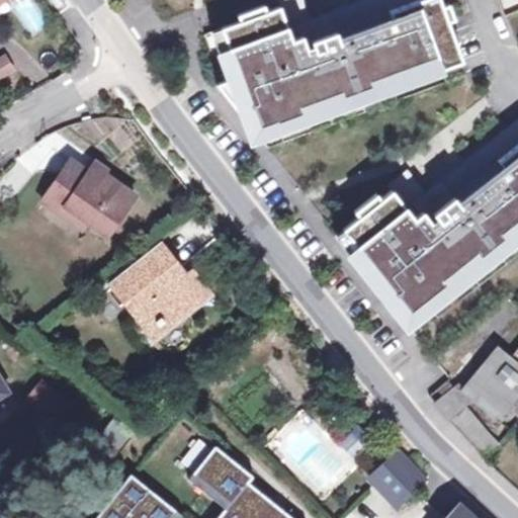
[(28,0),(23,0),(11,9),(30,36),(47,25),(28,0)]
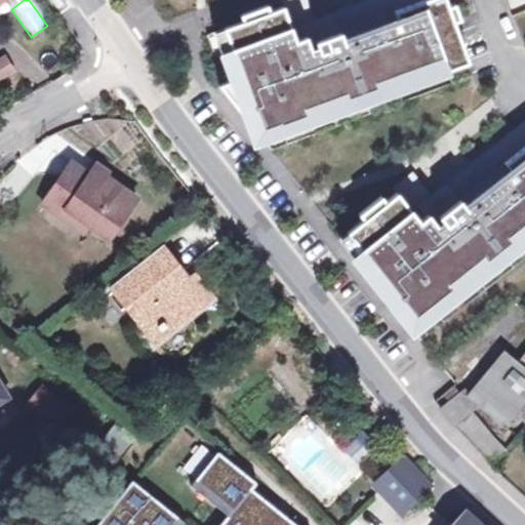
[(234,80),(220,85),(263,136),(310,119),(309,117),(349,103),(350,105),(380,93),(379,90),(419,76),(420,79),(448,69),(447,66),(468,58),(454,22),(460,19),(455,4),(448,6),(446,0),(381,0),(313,25),(304,0),(283,0),(282,1),(284,7),(271,12),(269,7),(241,17),(243,22),(216,31),(234,80)]
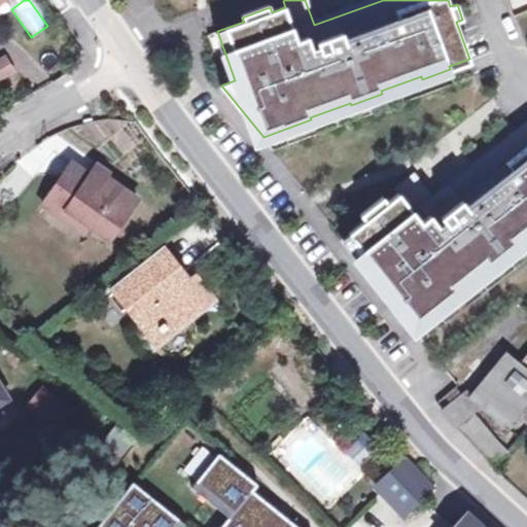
[(0,59),(0,77),(16,69),(9,55),(0,59)]
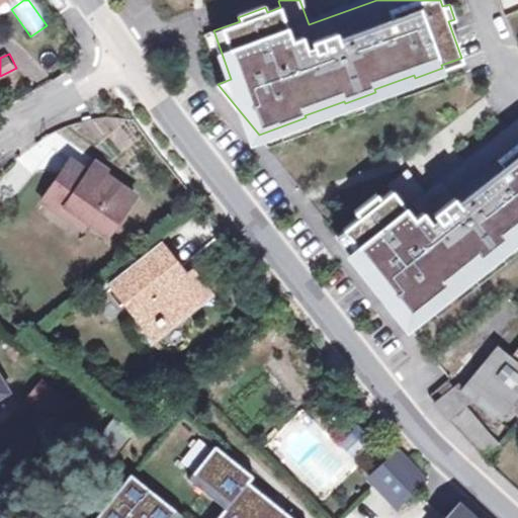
[(360,217),(337,235),(408,323),(517,236),(517,126),(426,199),(406,173),(389,185),(393,191),(382,198),(378,193),(355,210),(360,217)]
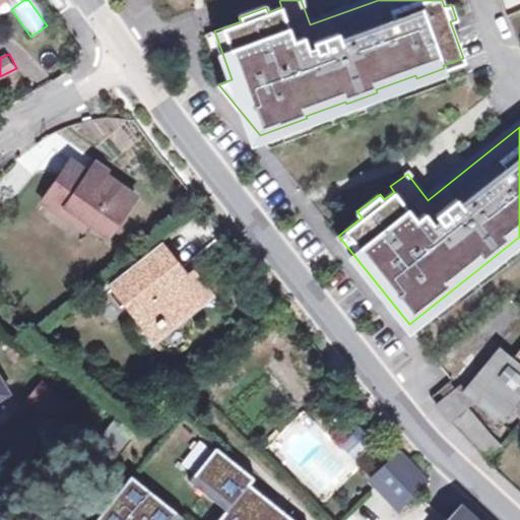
[(66,208),(90,225),(109,237),(136,197),(107,177),(110,171),(98,163),(89,174),(71,160),(43,202),(61,215),(66,208)]
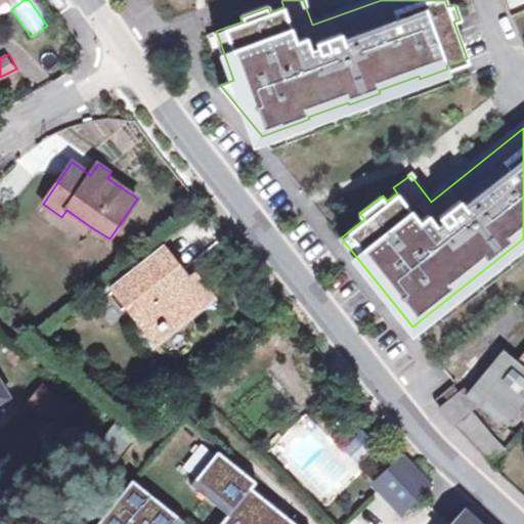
[(183,205),(194,197),(185,184),(175,193),(183,205)]
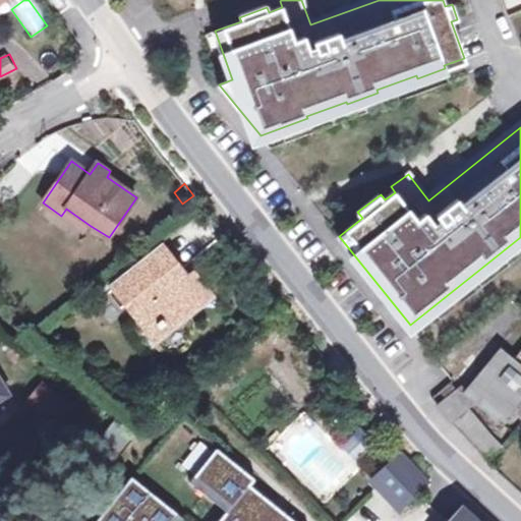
[(85,233),(91,226),(66,209),(61,216),(85,233)]
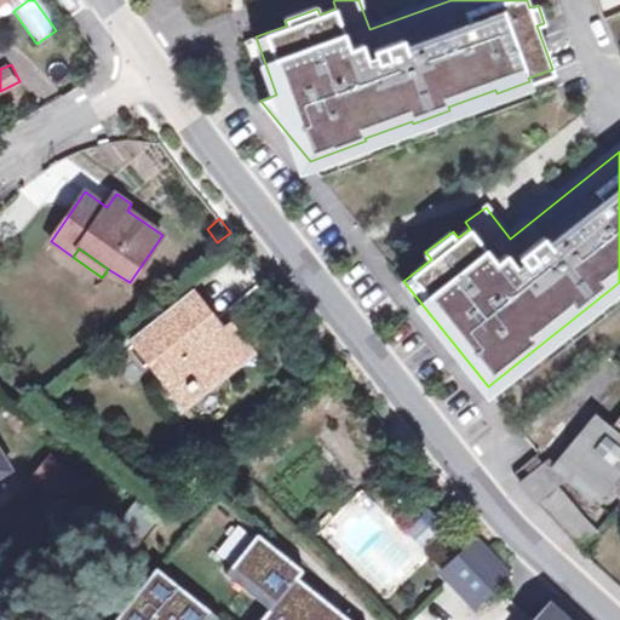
[(222,331),(214,322),(218,320),(195,293),(137,340),(182,396),(206,378),(212,385),(256,351),(233,322),(222,331)]
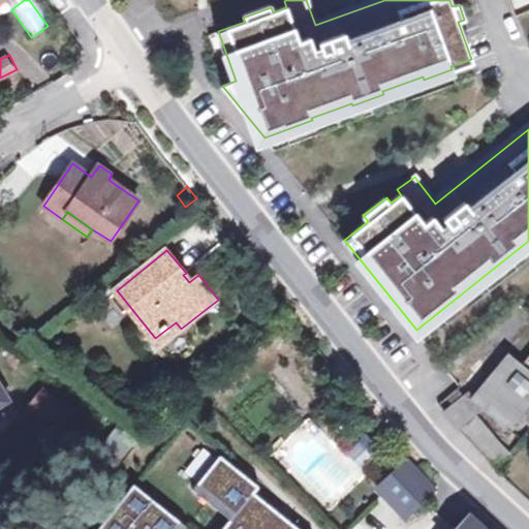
[(508,353),(473,397),(507,426),(510,421),(515,424),(520,417),(528,425),(528,356),(523,365),(508,353)]
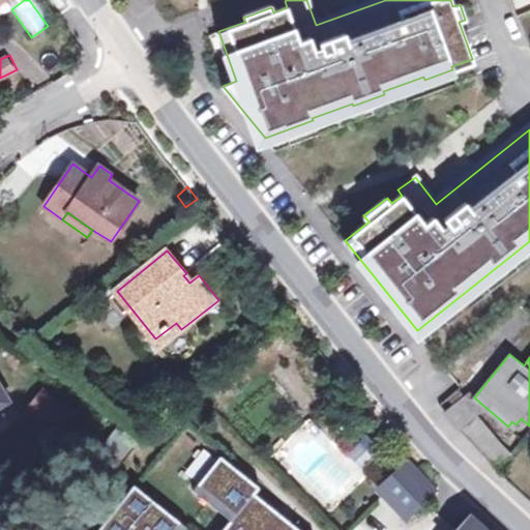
[(446,410),(463,398),(458,390),(440,403),(446,410)]
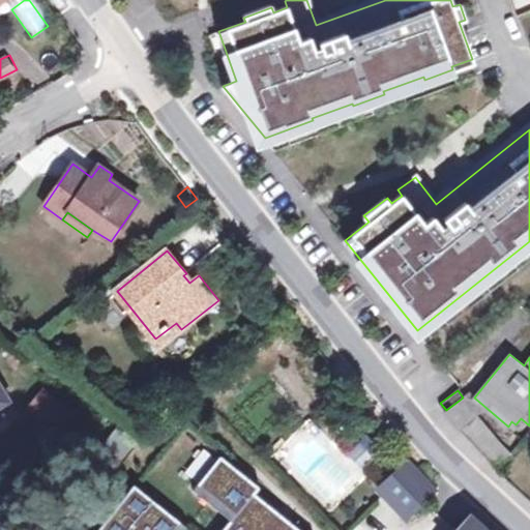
[(68,415),(42,394),(32,408),(59,429),(68,415)]
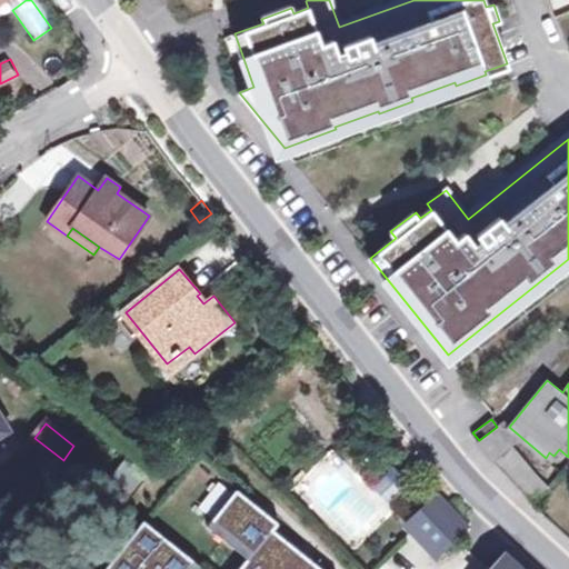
[(497,427),(479,440),(496,461),(539,511),(553,492),(511,446),(497,427)]
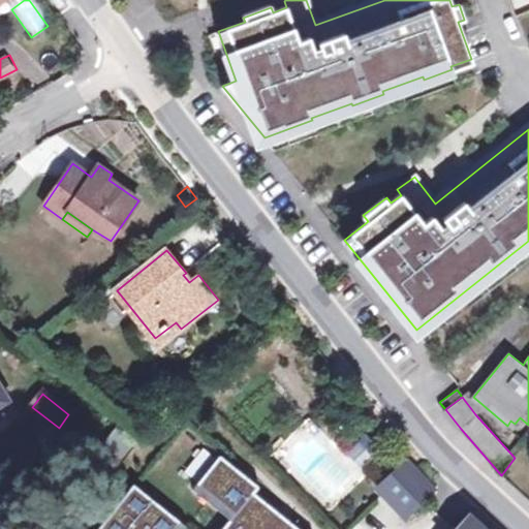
[(93,456),(112,469),(133,441),(115,427),(93,456)]
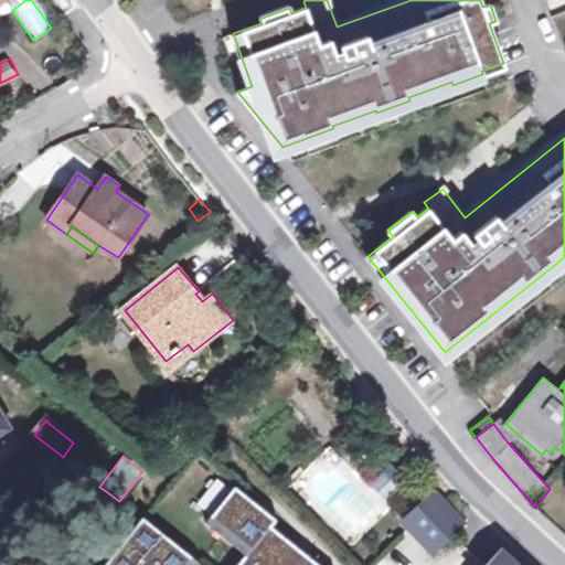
[(374,486),(386,498),(397,487),(385,475),(374,486)]
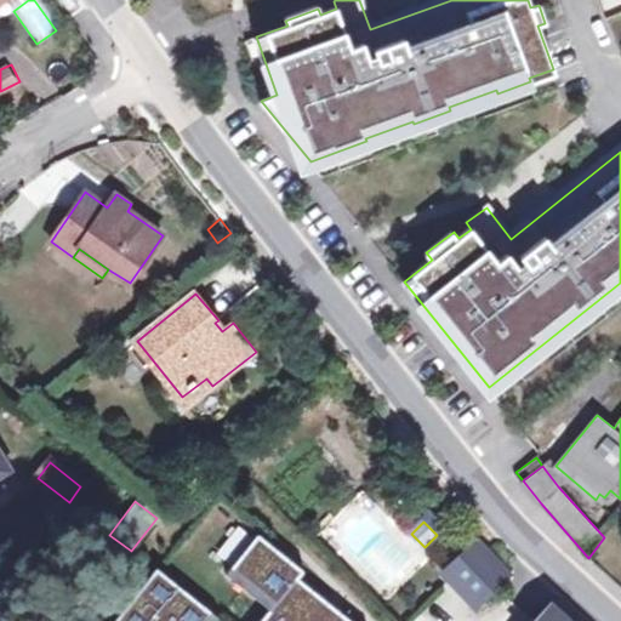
[(297,563),(260,534),(227,574),(272,610),(298,577),(305,569),(297,563)]
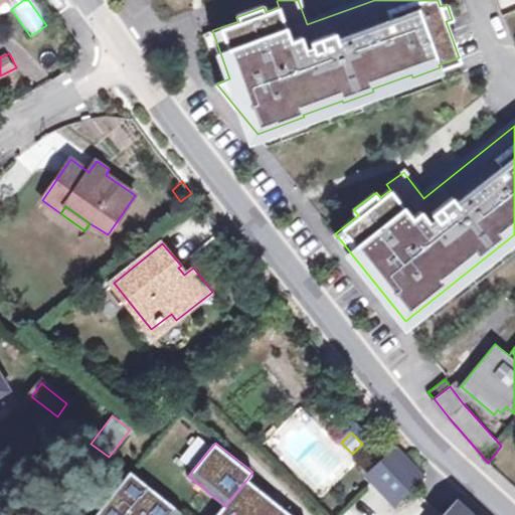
[(423,473),(395,446),(367,475),(395,501),(423,473)]
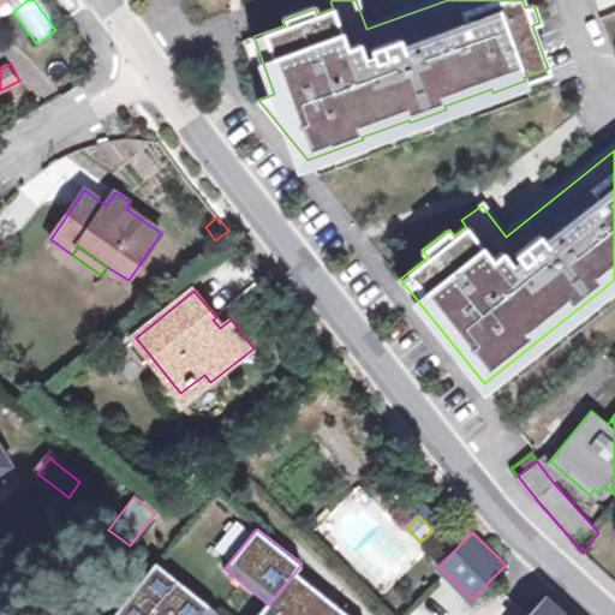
[(155,563),(126,599),(112,614),(214,614),(216,611),(155,563)]
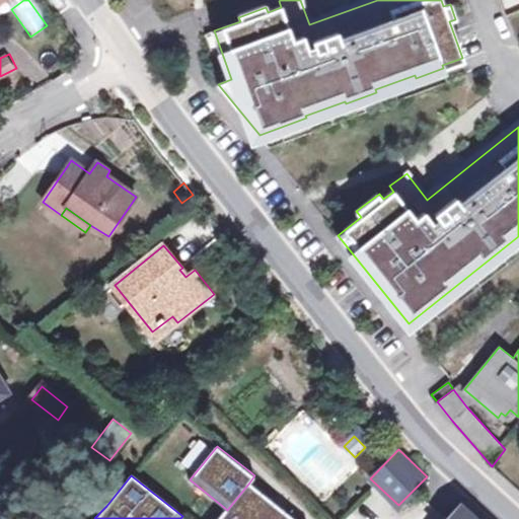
[(219,518),(295,518),(279,506),(249,483),(227,510),(219,518)]
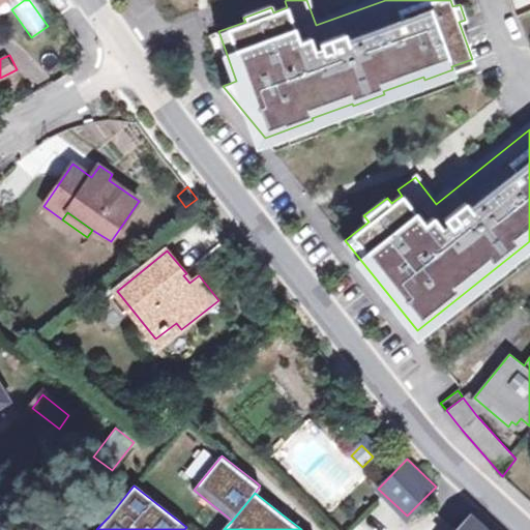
[(387,529),(374,512),(351,529),(387,529)]
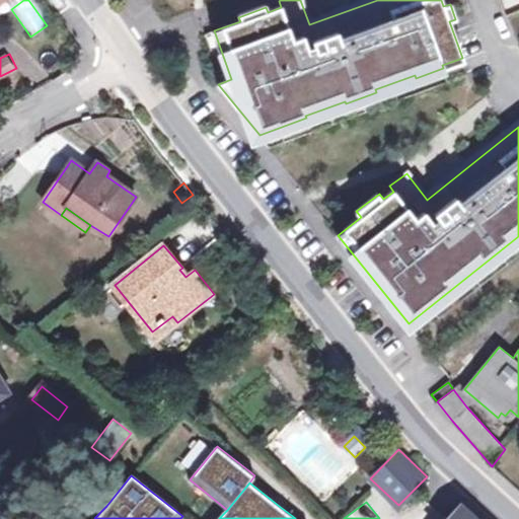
[(475,518),(462,506),(449,518),(475,518)]
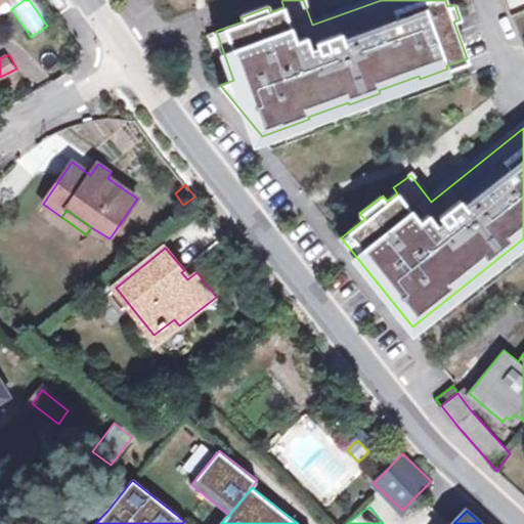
All buildings are outlined.
